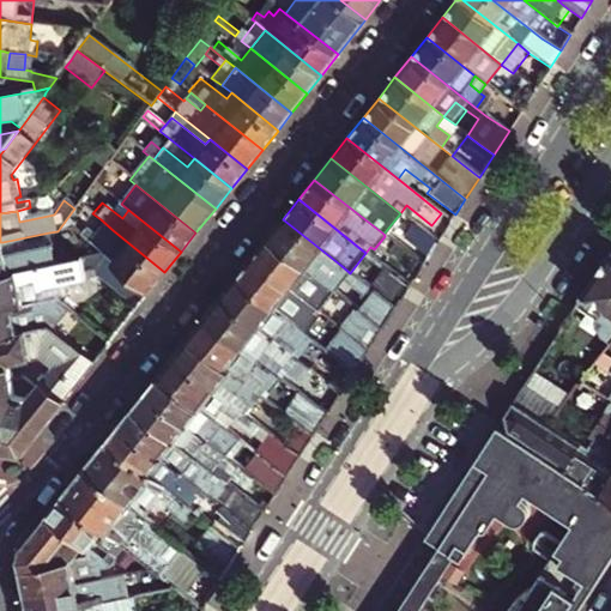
[(91,244),(97,250),(113,230),(101,219),(85,240),(91,244)]
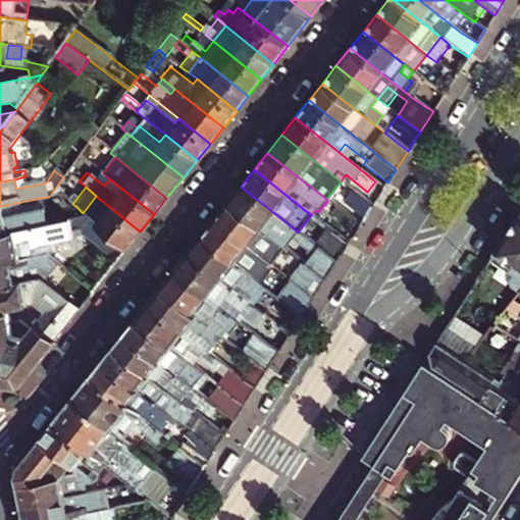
[(276,243),(290,225),(241,187),(226,203),(276,243)]
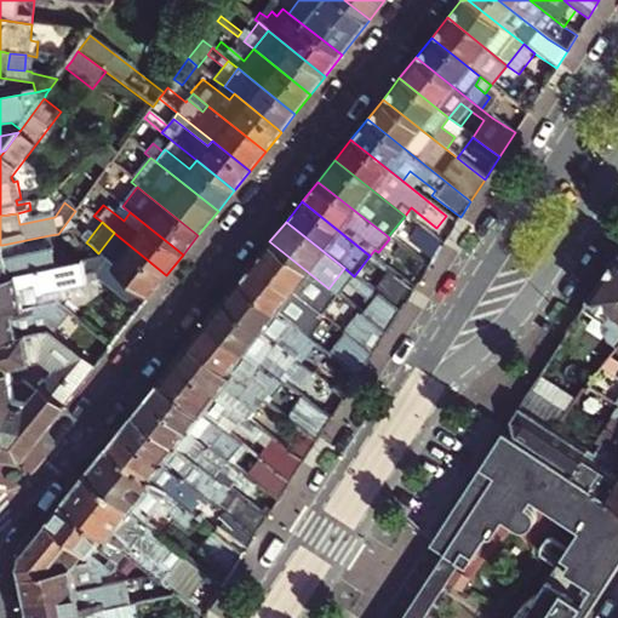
[(433,261),(442,245),(431,236),(418,227),(407,240),(433,261)]
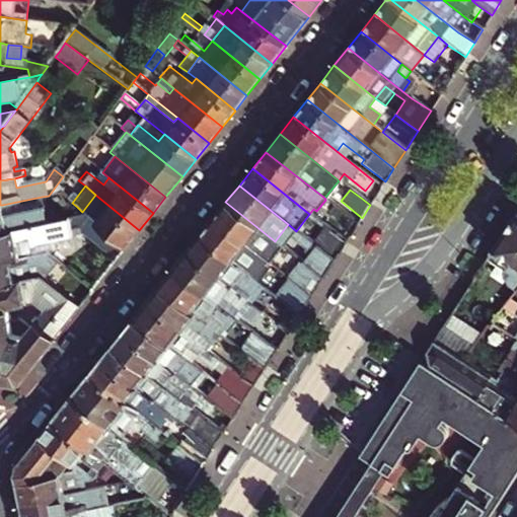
[(126,246),(139,230),(95,195),(82,212),(87,215),(126,246)]
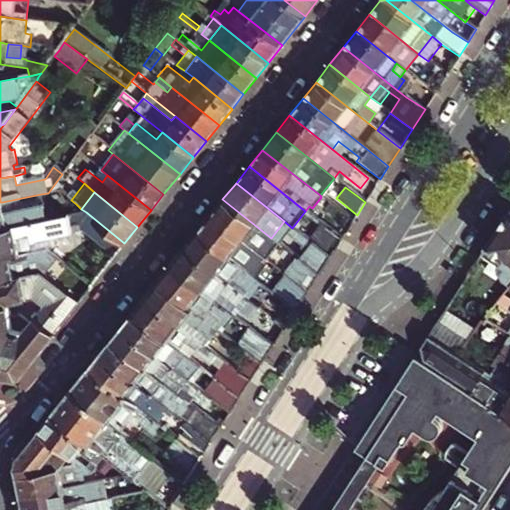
[(4,212),(43,204),(41,194),(2,202),(4,212)]
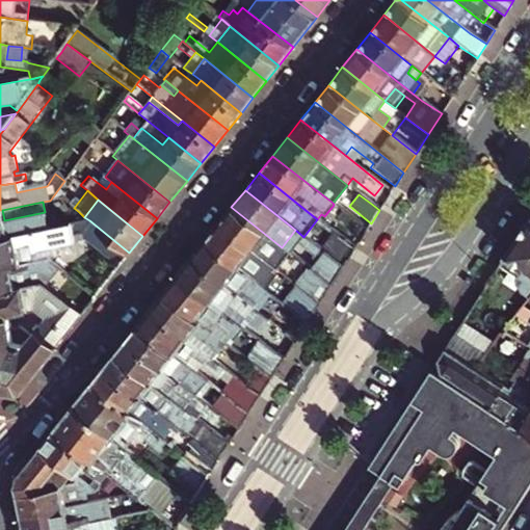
[(289,254),(282,247),(231,207),(217,224),(263,260),(271,250),(276,255),(274,257),(283,263),(290,255),(289,254)]
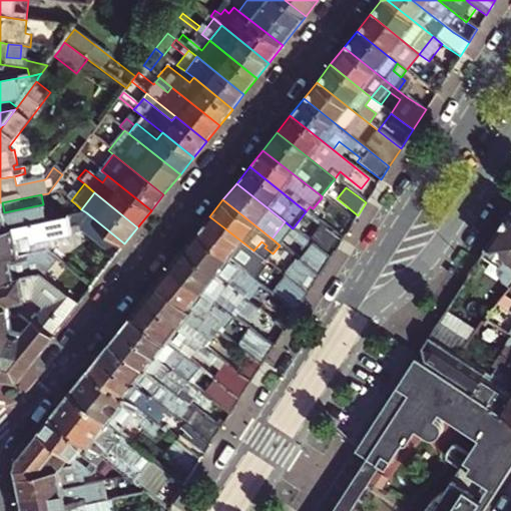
[(0,230),(86,212),(81,209),(76,204),(50,211),(50,208),(45,209),(43,208),(43,204),(4,212),(2,202),(0,202),(0,230)]
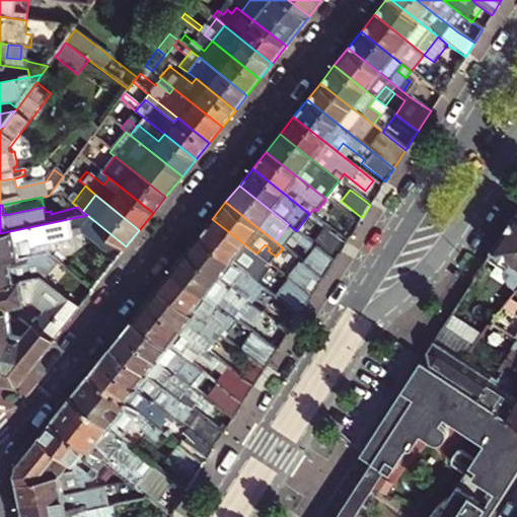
[(516,214),(516,213),(493,249),(511,261),(505,270),(510,273),(506,279),(508,284),(516,290),(516,214)]
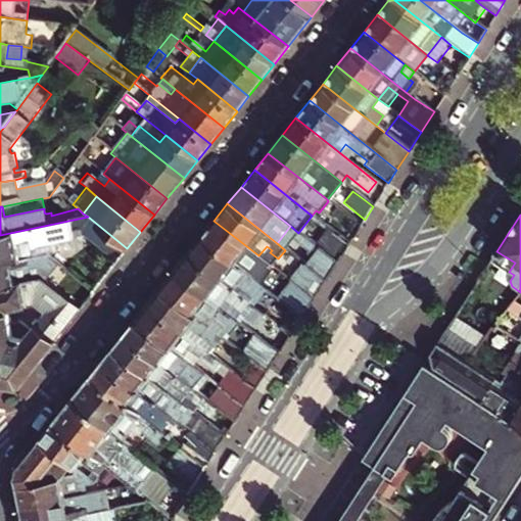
[(46,255),(53,254),(50,243),(70,239),(69,233),(78,232),(116,263),(127,248),(88,217),(0,235),(0,266),(46,256),(46,255)]
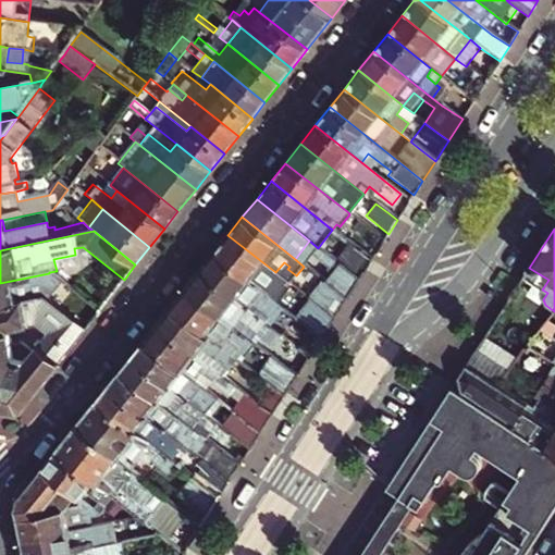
[(291,284),(275,272),(227,235),(213,254),(275,303),(291,284)]
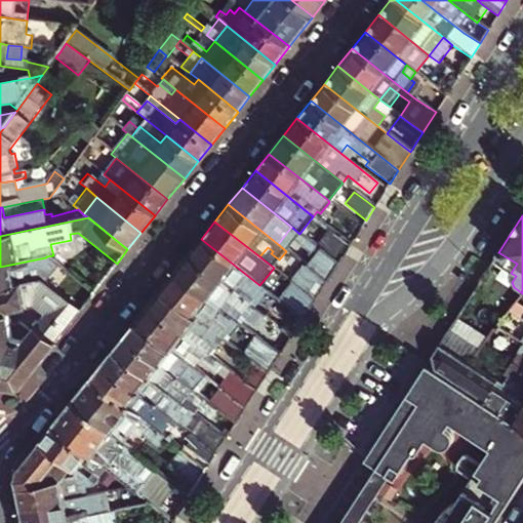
[(285,250),(293,240),(298,233),(291,227),(278,244),(285,250)]
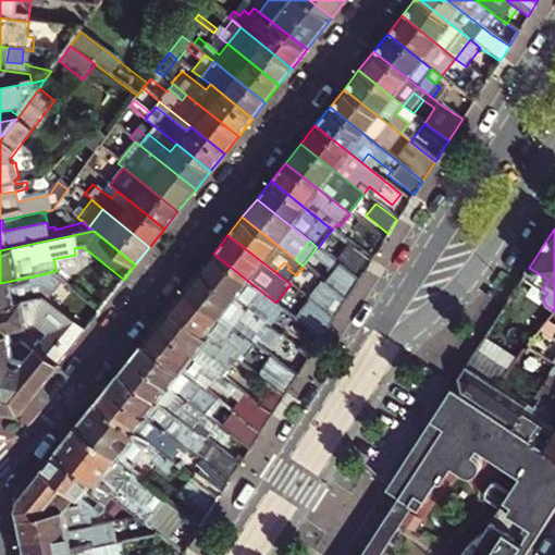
[(348,272),(359,280),(372,260),(355,248),(350,245),(336,263),(348,272)]
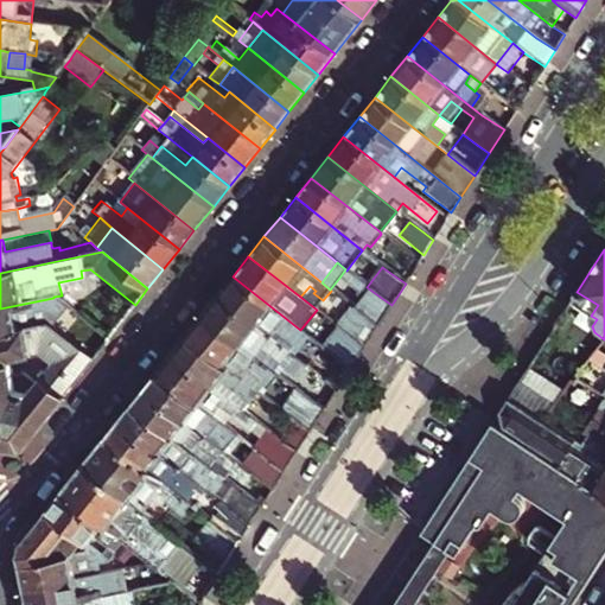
[(362,314),(379,326),(392,305),(380,297),(367,287),(346,271),(345,269),(339,278),(362,295),(352,307),(355,309),(362,314)]
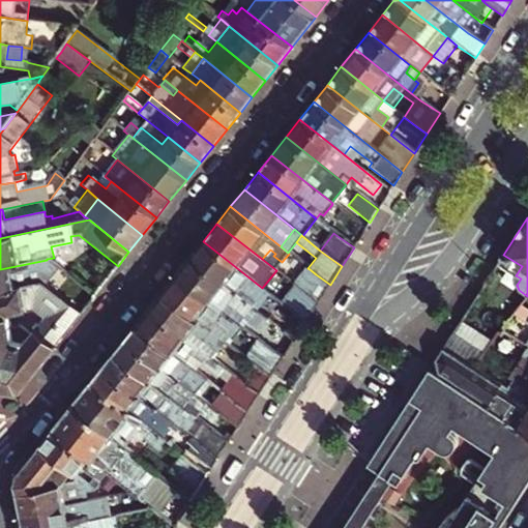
[(269,293),(262,288),(203,241),(189,259),(235,295),(239,290),(259,305),(269,293)]
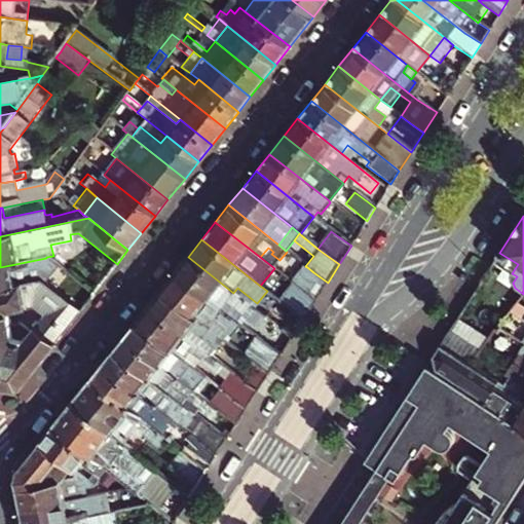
[(263,316),(233,293),(188,257),(175,273),(220,308),(224,302),(240,314),(255,326),(263,316)]
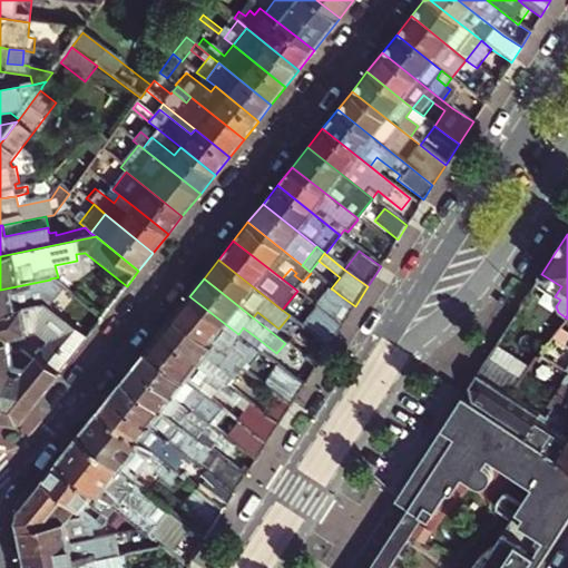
[(0,313),(42,303),(49,310),(50,280),(0,290),(0,313)]
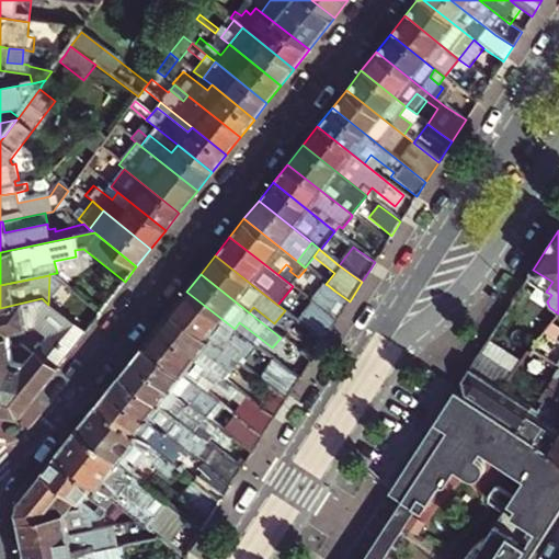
[(324,311),(338,320),(350,301),(334,291),(328,285),(314,303),(324,311)]
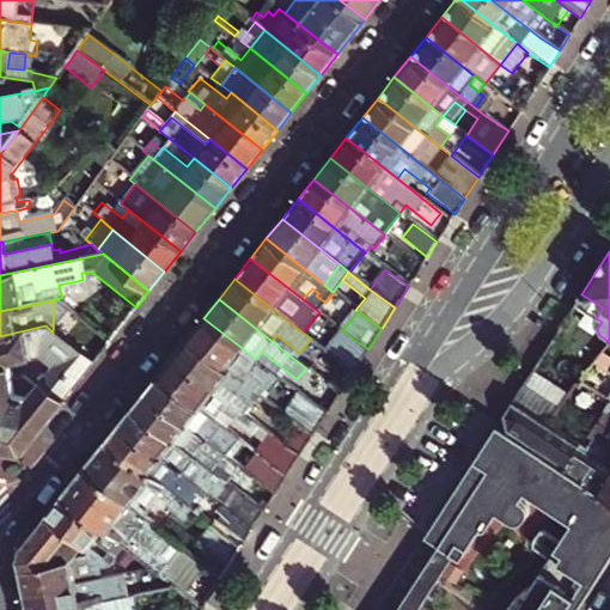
[(274,374),(256,359),(203,318),(187,339),(242,383),(248,377),(263,390),(267,394),(280,378),(274,374)]
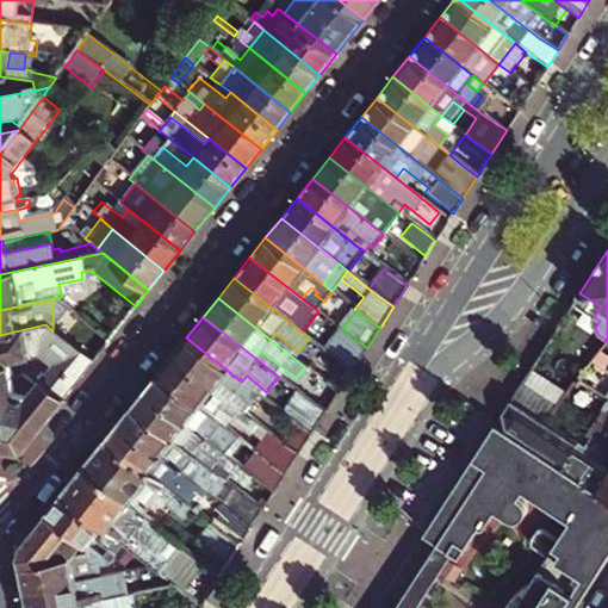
[(0,446),(20,451),(92,363),(53,332),(45,324),(0,335),(0,446)]
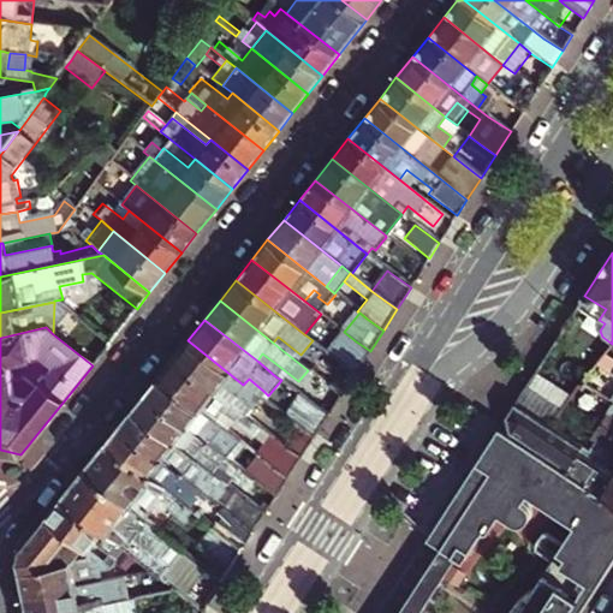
[(356,374),(370,351),(356,341),(344,332),(341,331),(325,351),(337,361),(356,374)]
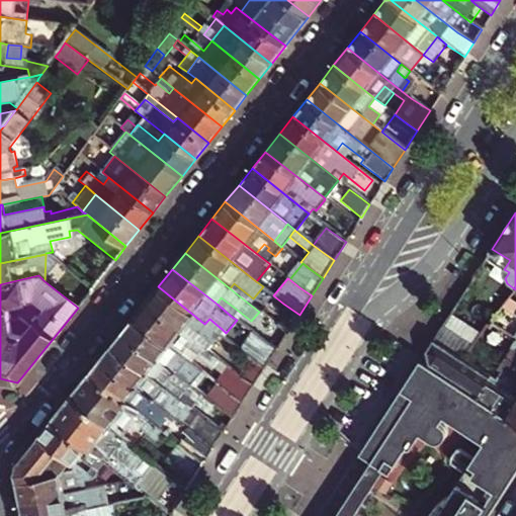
[(219,335),(204,324),(158,286),(146,303),(206,350),(219,335)]
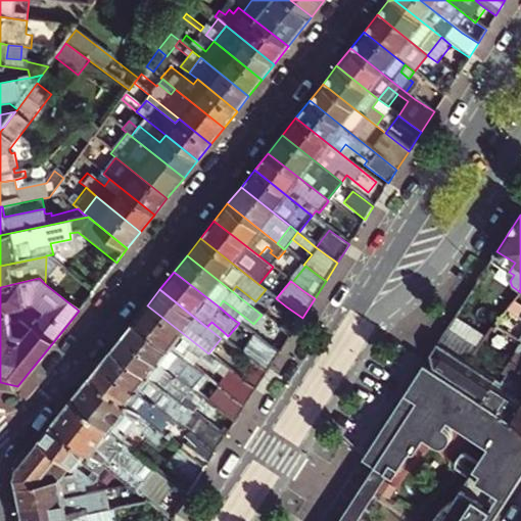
[(234,320),(239,313),(223,300),(219,306),(234,320)]
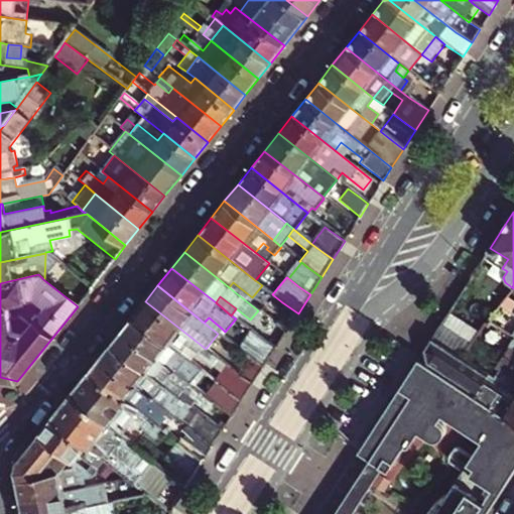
[(217,358),(206,349),(145,301),(132,316),(178,354),(185,346),(211,366),(217,358)]
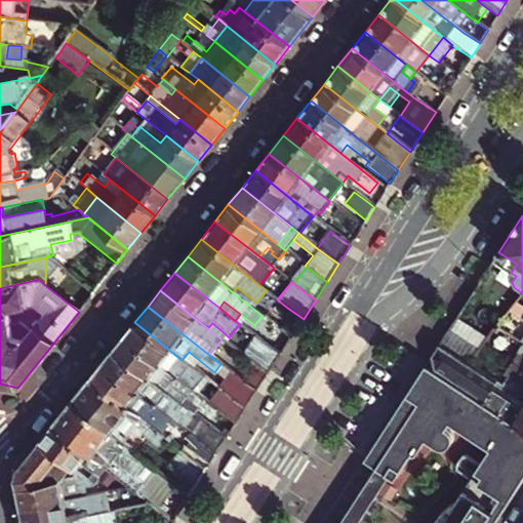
[(468,364),(482,346),(488,338),(456,317),(438,345),(468,364)]
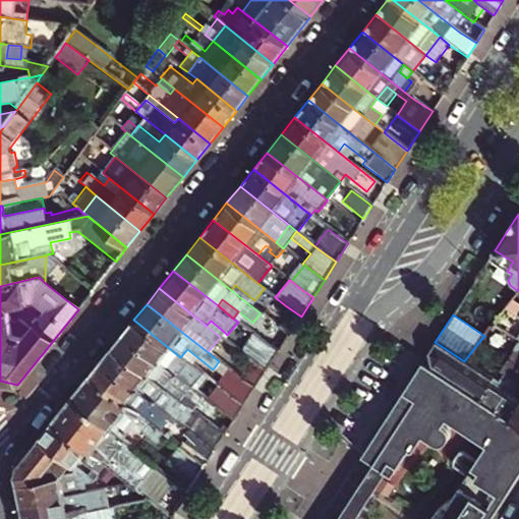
[(198,371),(180,357),(133,320),(122,334),(206,399),(212,391),(194,377),(198,371)]
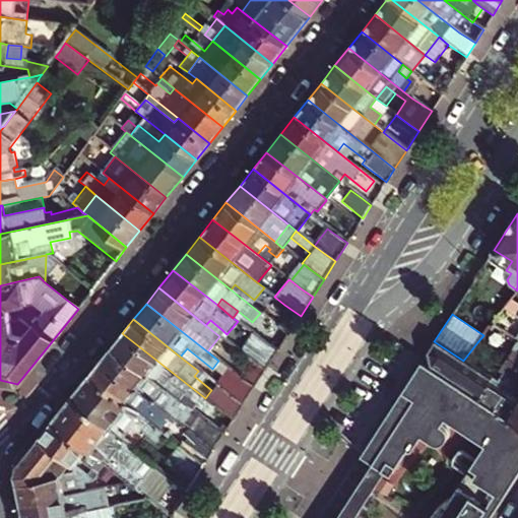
[(219,336),(223,331),(210,320),(205,325),(219,336)]
